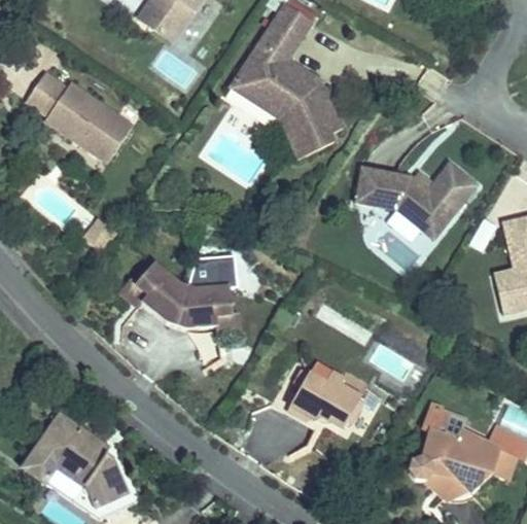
[(144,22),(159,0),(150,0),(139,18),(144,22)]
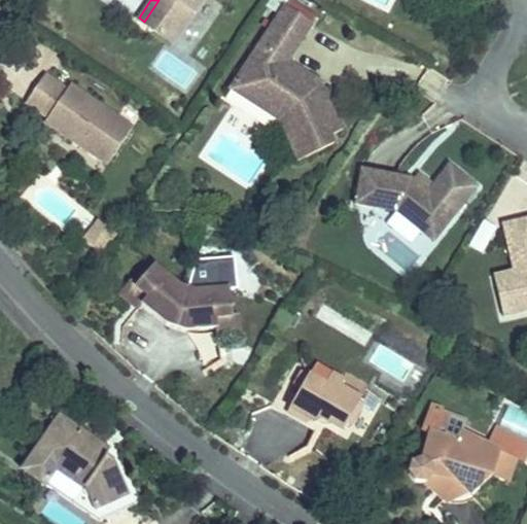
[(159,0),(144,22),(173,41),(202,0),(159,0)]
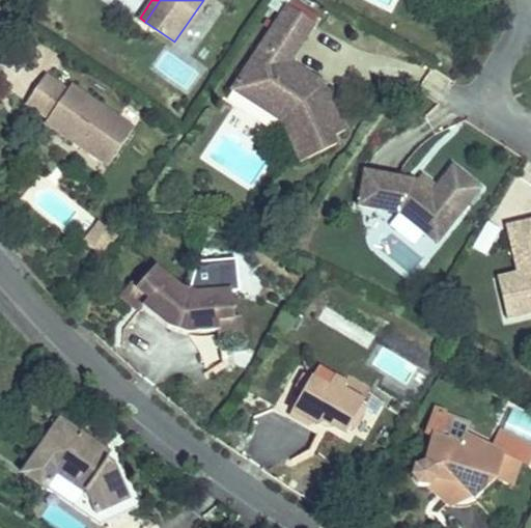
[(287,3),(242,73),(290,105),(286,112),(307,157),(336,142),(332,135),(345,128),(326,88),(320,90),(314,82),(317,78),(289,59),(314,21),(287,3)]
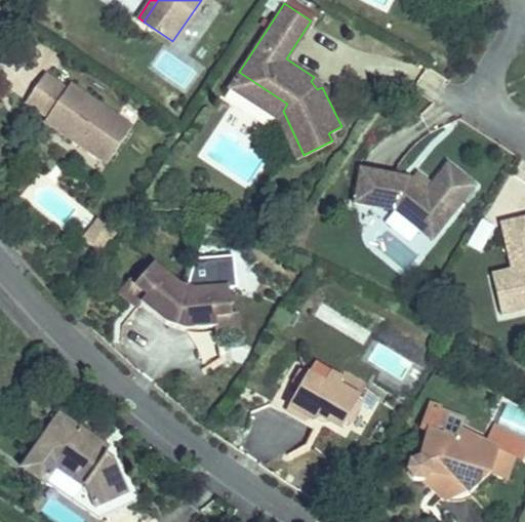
[(132,124),(70,82),(67,87),(44,72),(26,99),(47,115),(45,119),(73,138),(76,134),(82,137),(79,143),(107,161),(132,124)]
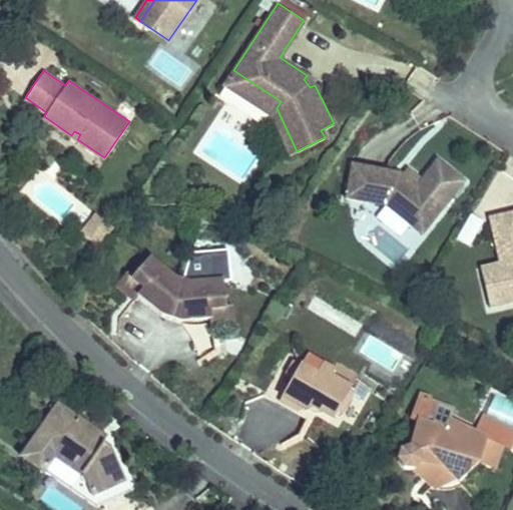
[(233,70),(224,84),(272,115),(291,154),(297,151),(277,108),(281,101),(233,70)]
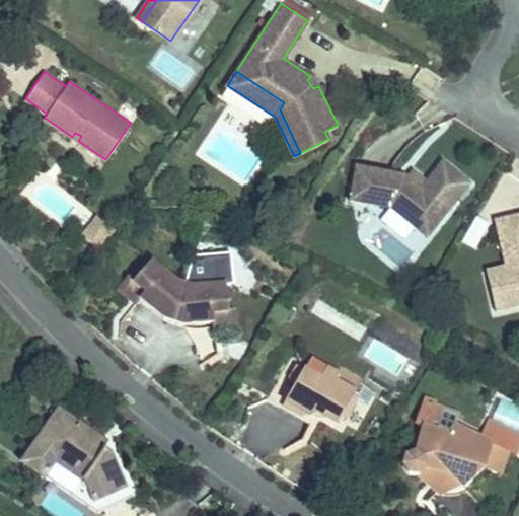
[(318,86),(310,76),(307,80),(313,88),(318,86)]
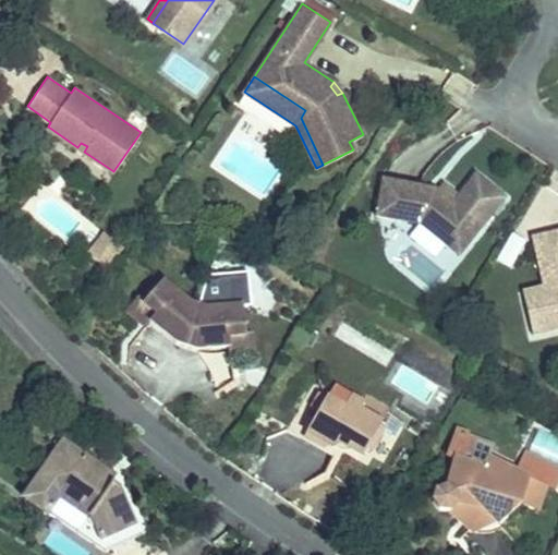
[(470,240),(507,194),(476,170),(459,192),(444,180),(438,186),(436,191),(425,189),(426,183),(383,176),(376,214),(403,218),(404,213),(420,215),(419,221),(448,245),(459,231),(470,240)]
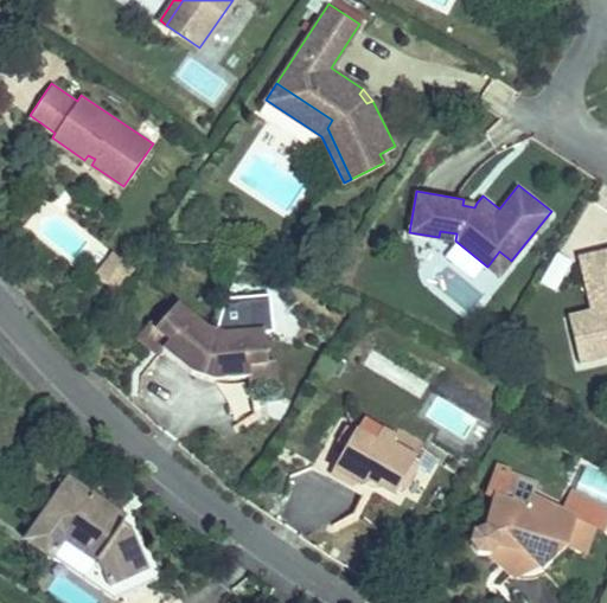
[(606,247),(577,255),(586,289),(587,292),(594,290),(598,306),(590,308),(568,313),(580,361),(604,357),(602,351),(606,348),(606,247)]
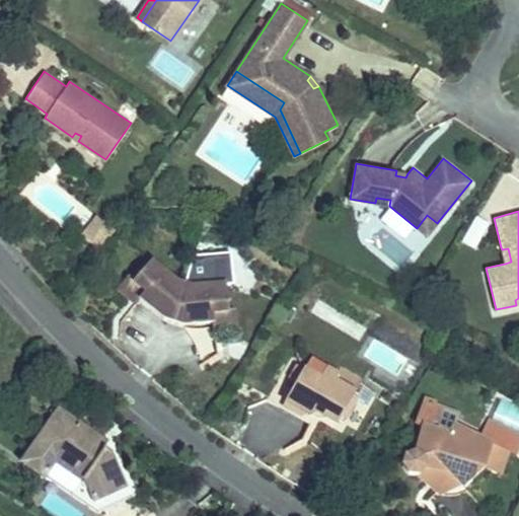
[(475,246),(490,220),(476,213),(462,239),(475,246)]
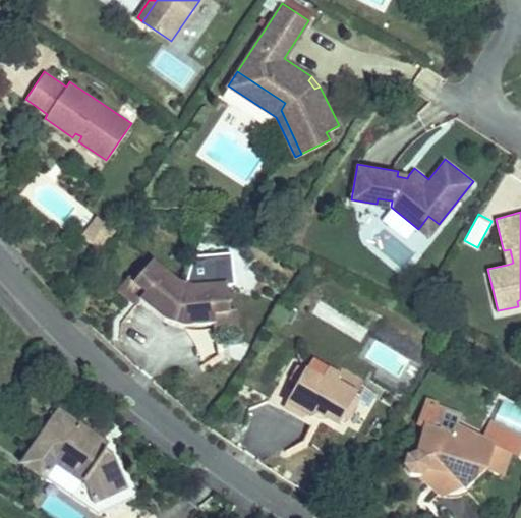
[(82,236),(99,248),(114,228),(98,216),(82,236)]
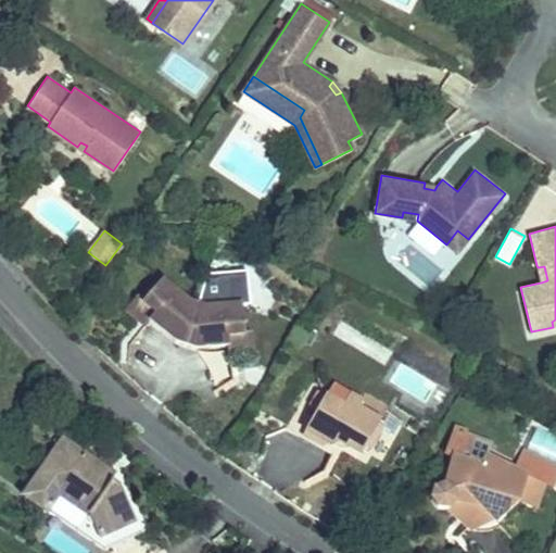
[(457,253),(468,239),(457,230),(446,244),(457,253)]
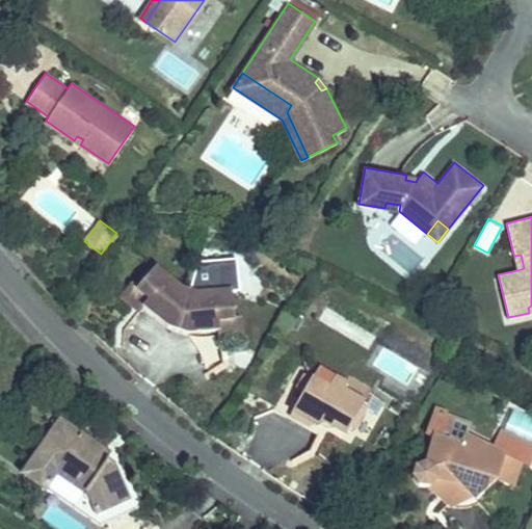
[(514,256),(517,270),(524,268),(521,255),(514,256)]
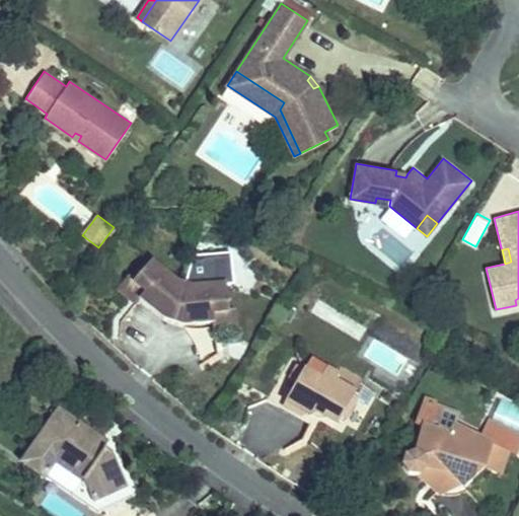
[(234,282),(231,249),(193,253),(184,282),(172,320),(181,323),(213,320),(214,320),(213,311),(228,309),(228,308),(226,283),(234,282)]
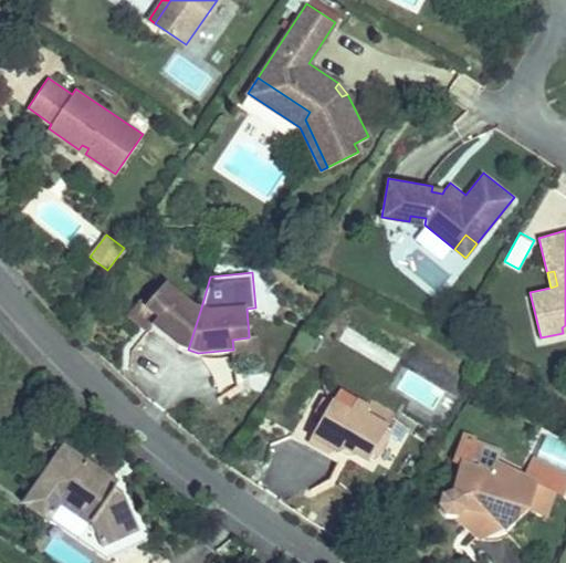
[(179,346),(188,350),(201,308),(194,305),(165,281),(145,305),(158,316),(153,325),(179,346)]
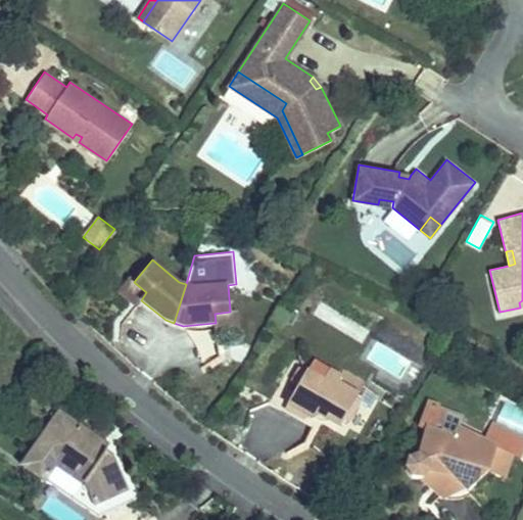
[(146,292),(134,282),(128,278),(117,290),(136,305),(141,300),(146,292)]
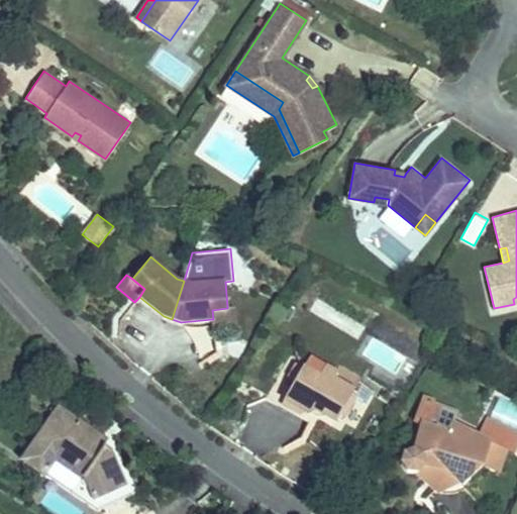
[(311,309),(335,321),(341,309),(317,297),(311,309)]
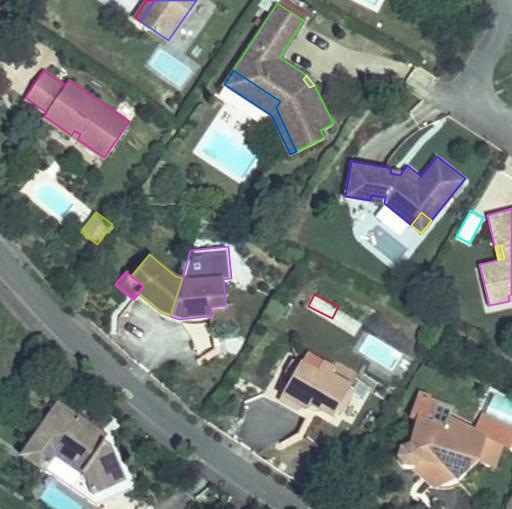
[(225,304),(225,305),(210,307),(211,316),(210,316),(210,323),(233,321),(232,304),(225,304)]
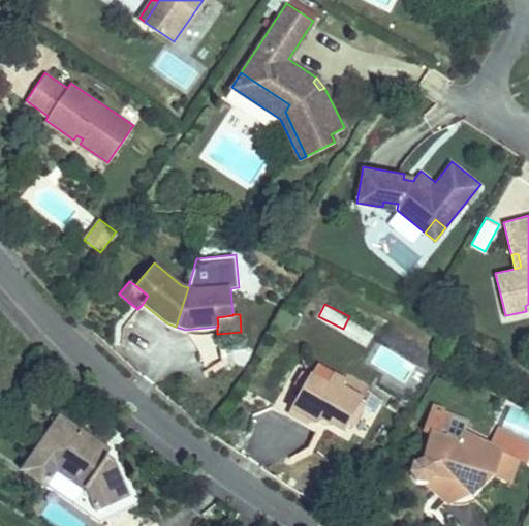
[(334,372),(327,384),(303,370),(294,383),(301,389),(290,407),(315,421),(321,416),(343,429),(368,387),(346,373),(343,378),(334,372)]
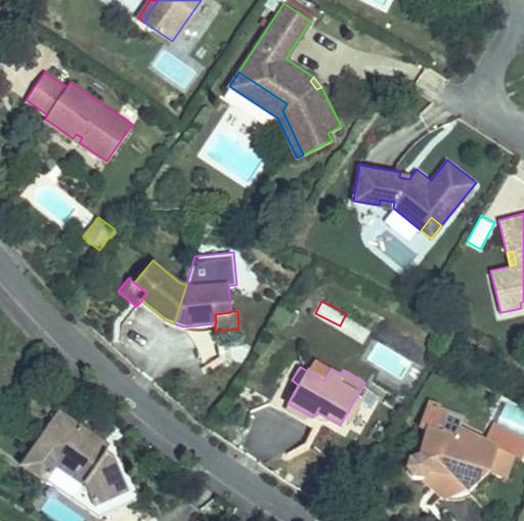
[(431,404),(420,425),(426,428),(418,454),(408,459),(405,469),(411,477),(422,478),(429,470),(446,491),(459,479),(466,487),(468,490),(488,471),(496,446),(485,440),(460,427),(464,417),(431,404)]
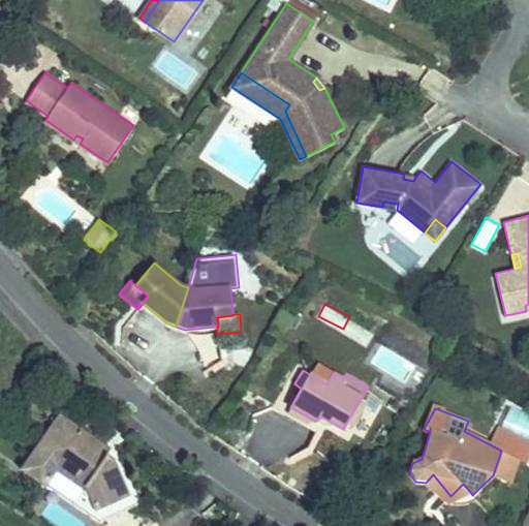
[(93,509),(129,493),(114,459),(104,454),(97,447),(99,443),(60,416),(24,468),(56,491),(68,477),(84,488),(93,509)]
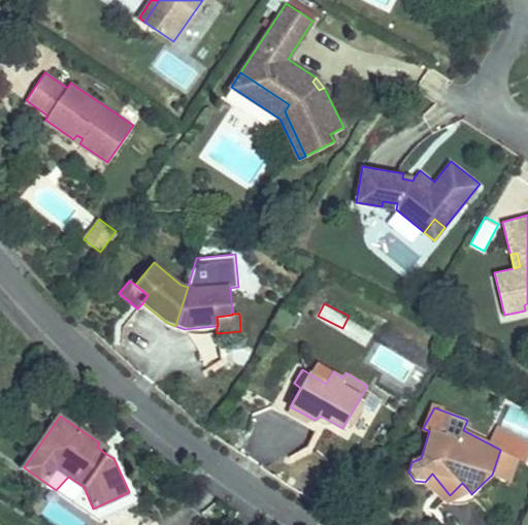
[(527,440),(498,426),(489,444),(500,450),(492,474),(509,480),(519,453),(526,456),(527,451),(527,440)]
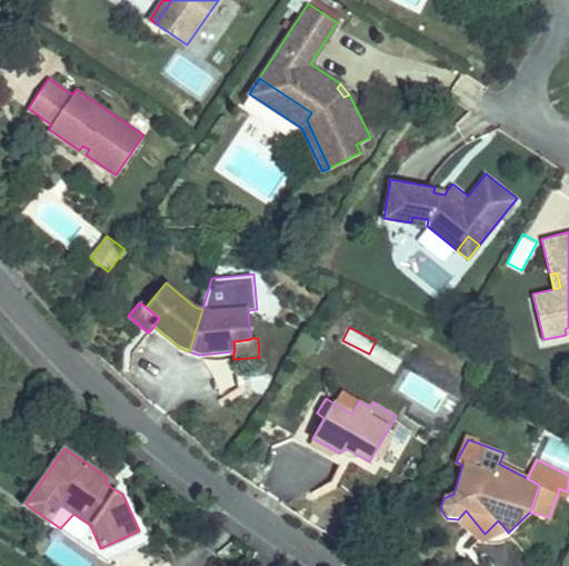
[(105,482),(112,488),(116,483),(107,477),(105,482)]
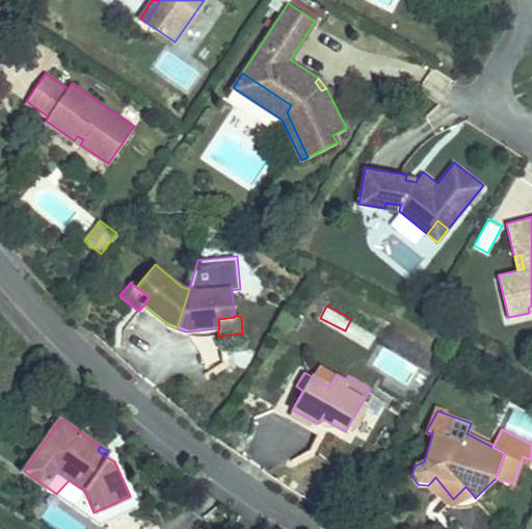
[(435,477),(428,485),(451,504),(473,495),(466,486),(453,499),(435,477)]
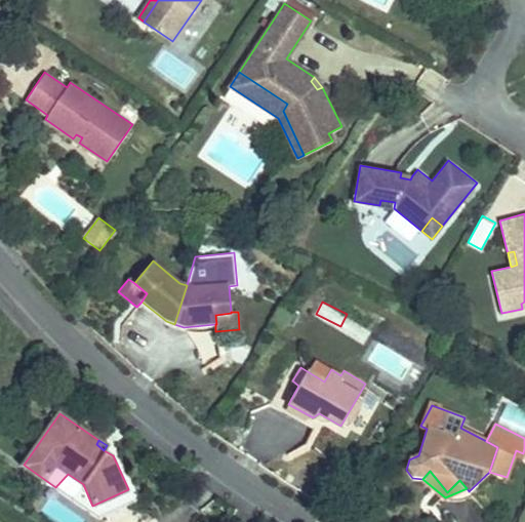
[(83,484),(68,474),(55,487),(99,517),(140,497),(135,485),(128,489),(92,506),(83,484)]
